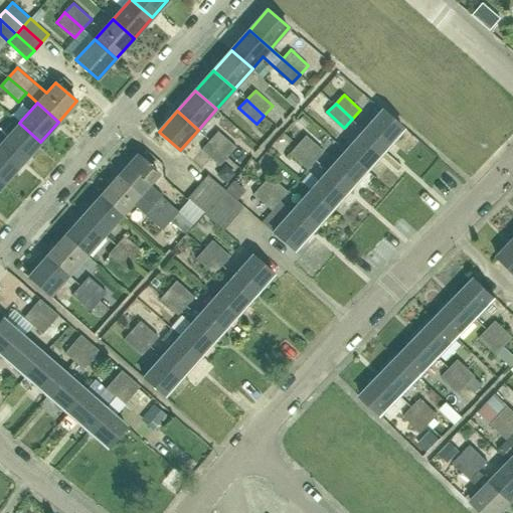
[(364,131),(384,149),(402,129),(382,111),(364,131)]
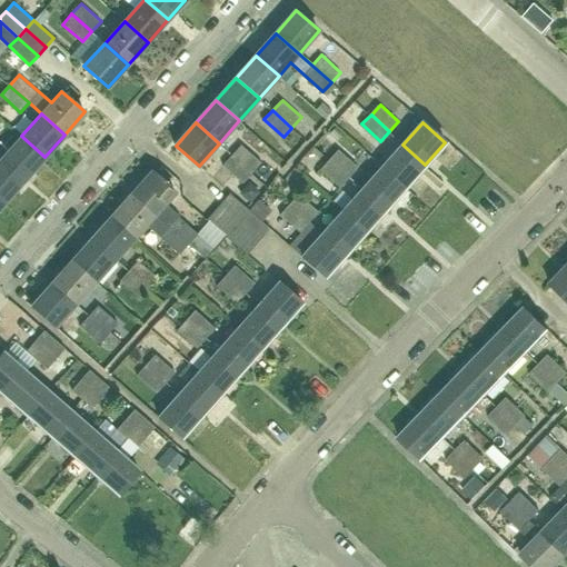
[(1,158),(25,179),(45,157),(21,136),(1,158)]
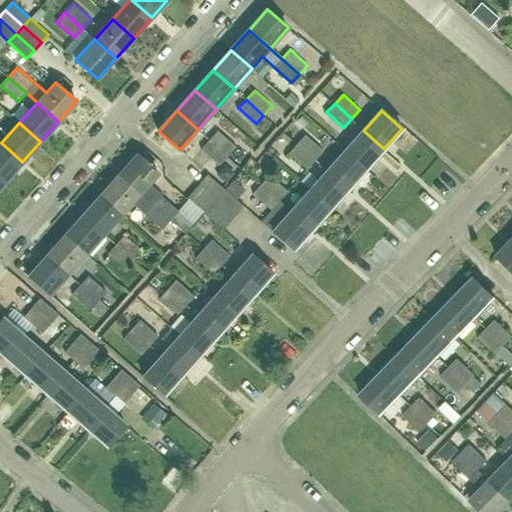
[(210,141),(227,156),(236,146),(219,131),(210,141)]
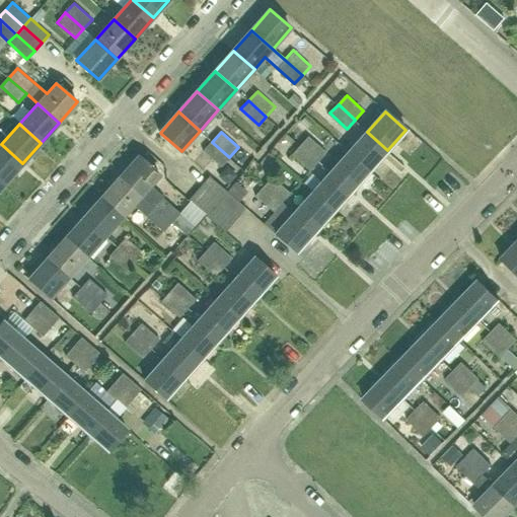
[(349,152),(369,171),(387,150),(367,132),(349,152)]
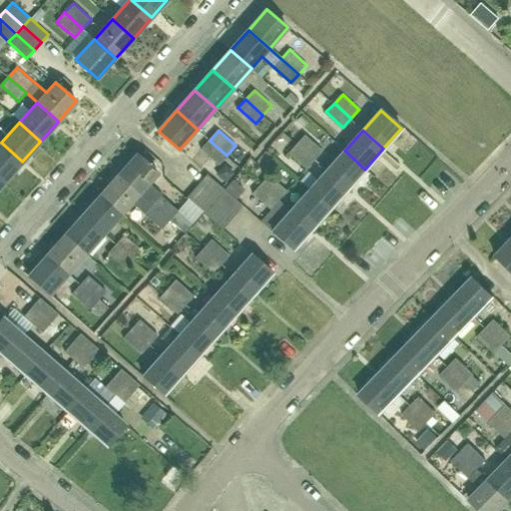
[(298,143),(315,158),(323,149),(305,134),(298,143)]
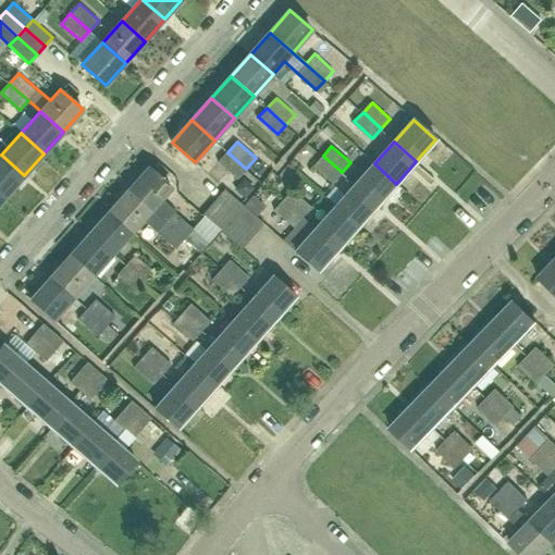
[(237,177),(246,169),(227,152),(220,161),(237,177)]
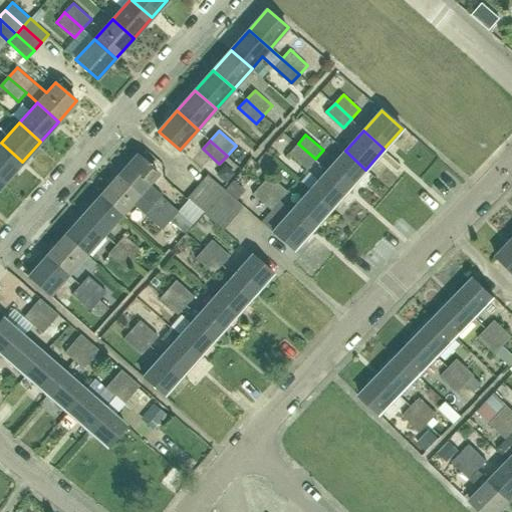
[(1,143),(0,144),(0,178),(4,182),(22,162),(1,143)]
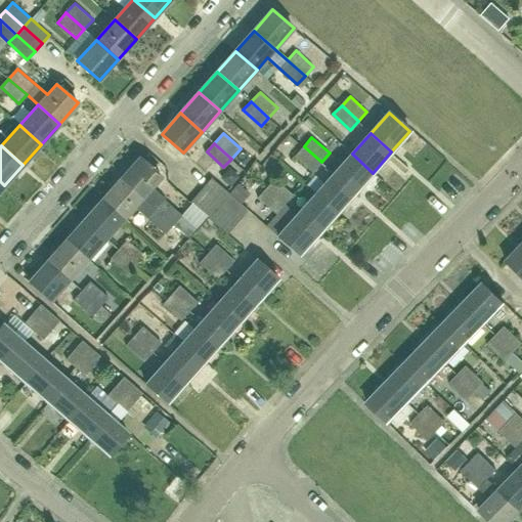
[(304,146),(296,156),(313,171),(321,162),(304,146)]
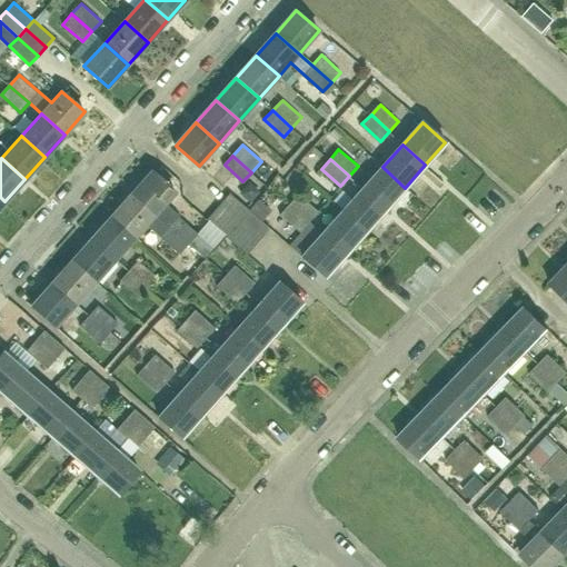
[(385,210),(405,188),(383,167),(362,189),(385,210)]
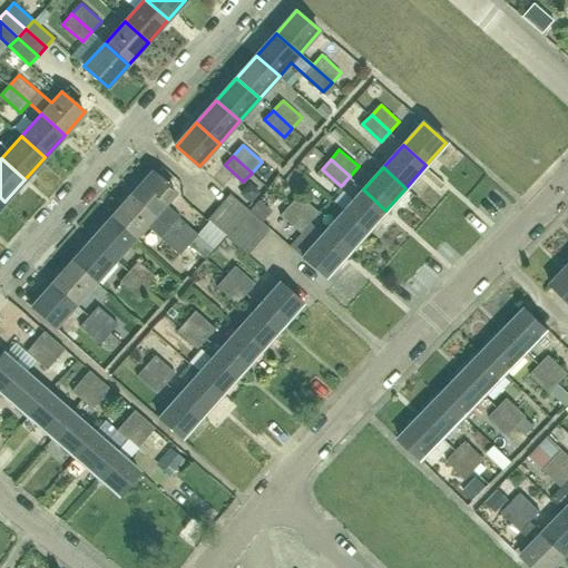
[(153,170),(133,194),(189,244),(198,234),(166,204),(176,192),(153,170)]
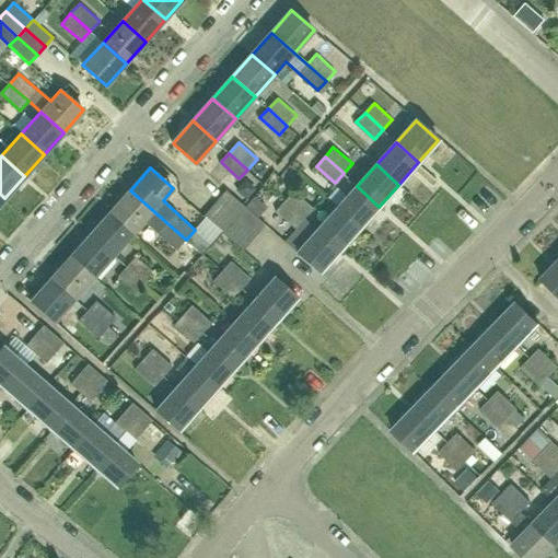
[(359,229),(379,207),(357,186),(337,209),(359,229)]
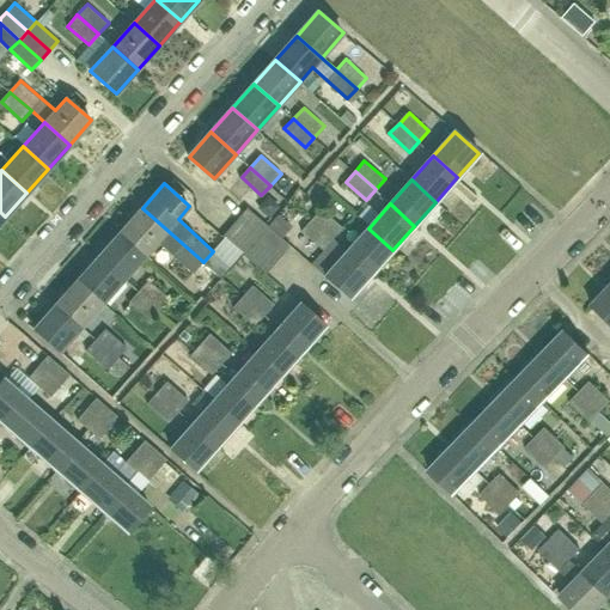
[(292,205),(284,226),(299,233),(309,211),(292,205)]
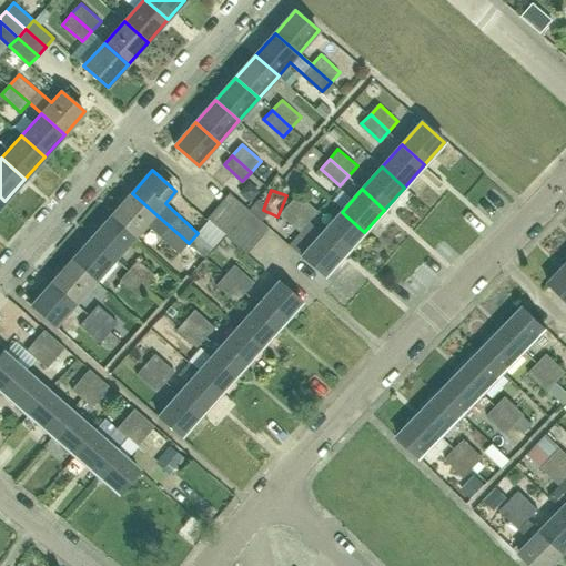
[(221,201),(242,219),(249,210),(229,192),(221,201)]
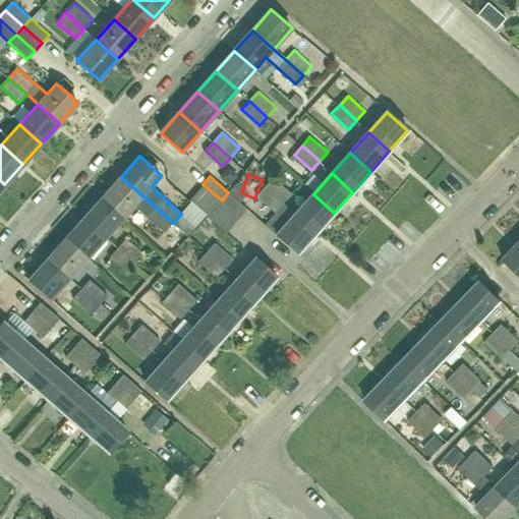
[(121,177),(103,197),(124,217),(135,205),(165,231),(167,230),(176,238),(168,247),(174,253),(188,238),(172,224),(173,223),(121,177)]
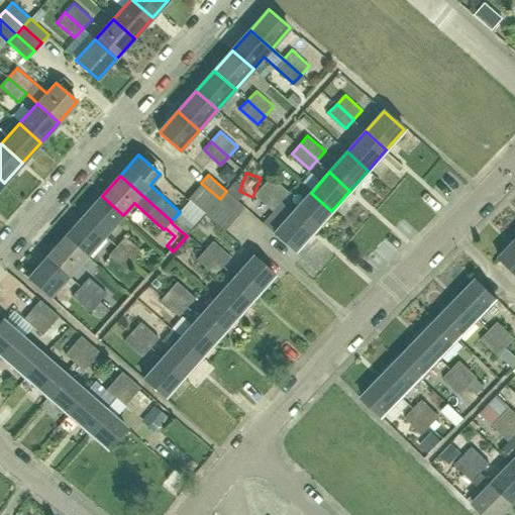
[(264,185),(281,200),(289,191),(272,176),(264,185)]
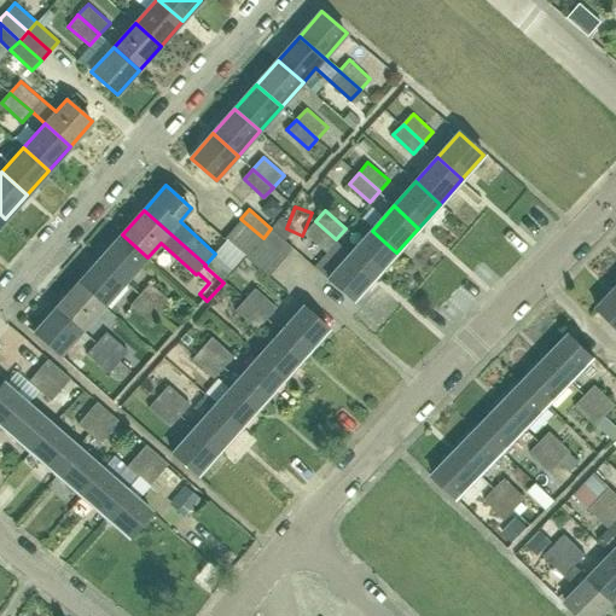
[(240,219),(232,228),(255,248),(263,238),(240,219)]
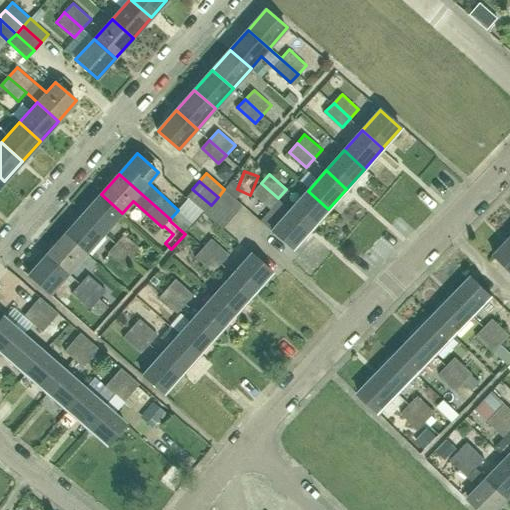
[(261,183),(253,192),(270,207),(278,198),(261,183)]
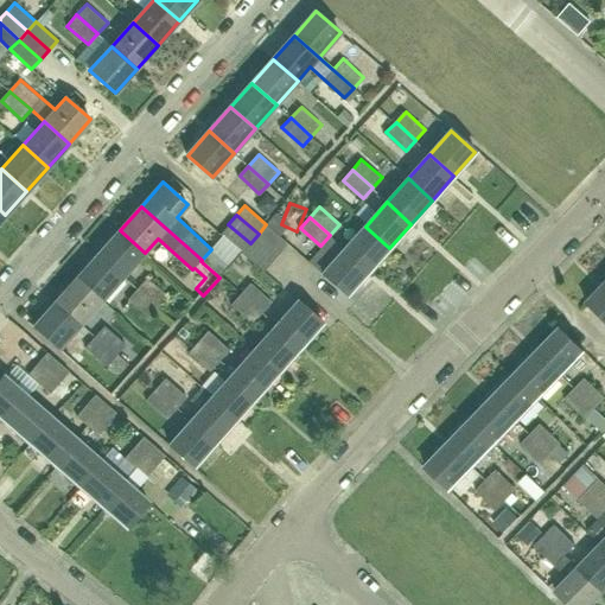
[(242,252),(250,243),(228,224),(221,234),(242,252)]
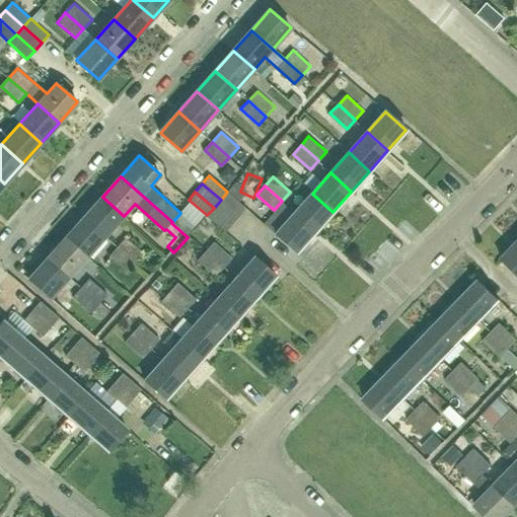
[(227,192),(221,200),(239,215),(246,208),(227,192)]
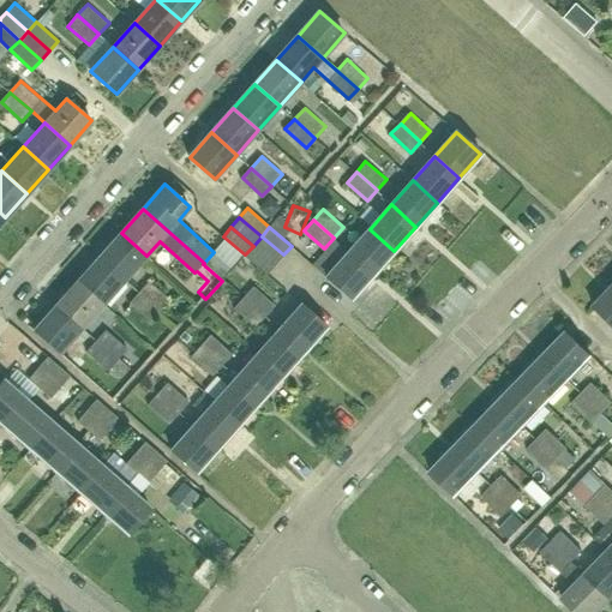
[(348,253),(372,275),(394,251),(370,229),(348,253)]
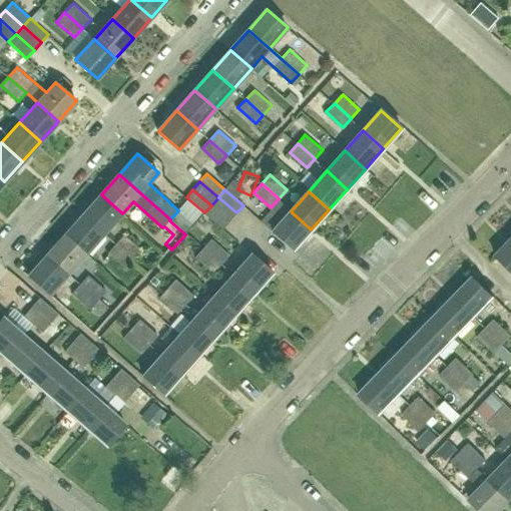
[(83,214),(104,233),(122,213),(101,194),(83,214)]
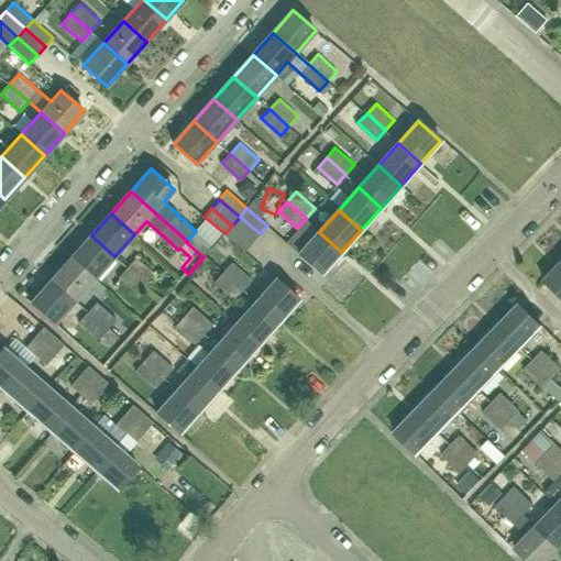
[(232,226),(252,242),(260,233),(240,217),(232,226)]
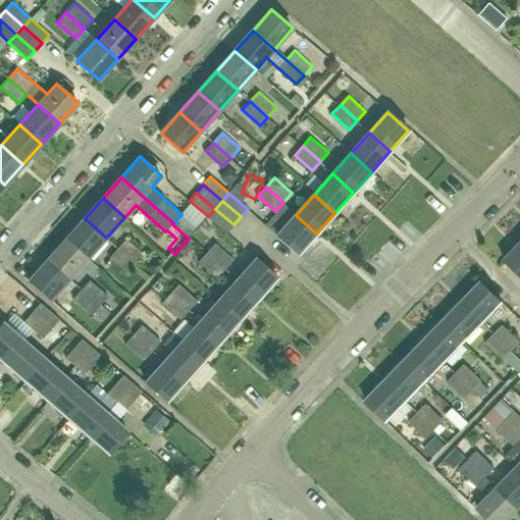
[(234,224),(215,209),(208,216),(226,232),(234,224)]
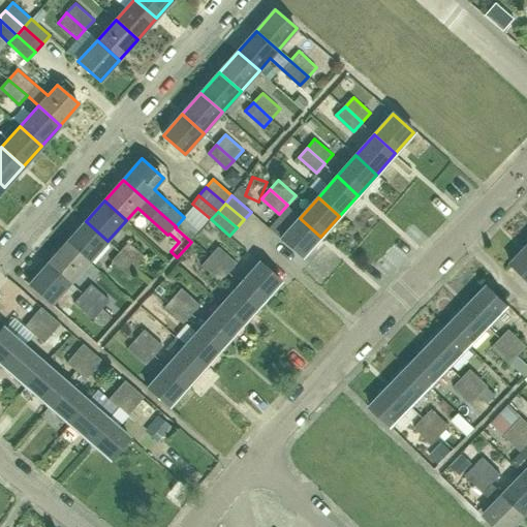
[(302,257),(320,237),(300,218),(280,239),(302,257)]
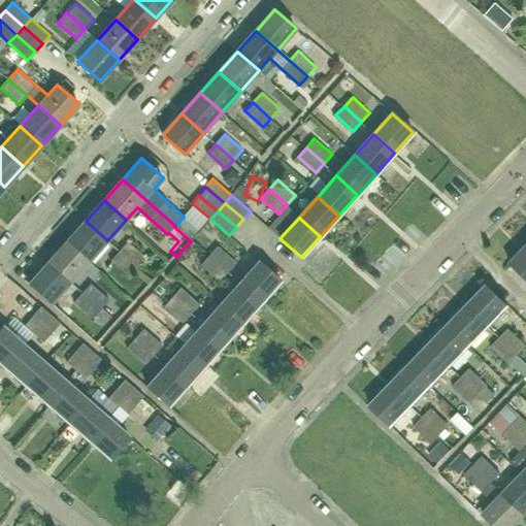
[(86,221),(67,241),(89,261),(107,240),(86,221)]
